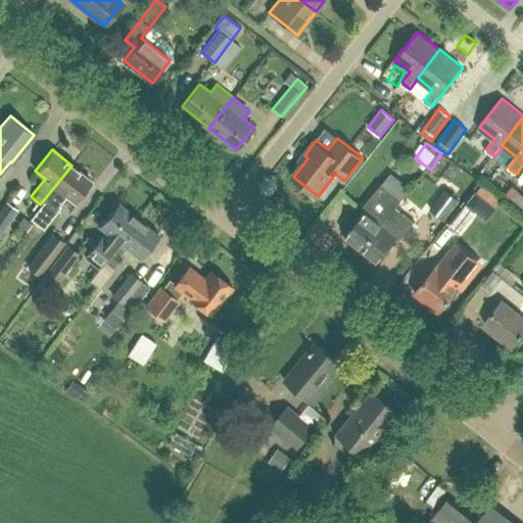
[(91,181),(72,165),(40,204),(41,205),(31,219),(43,228),(59,206),(58,205),(65,195),(74,201),(91,181)]
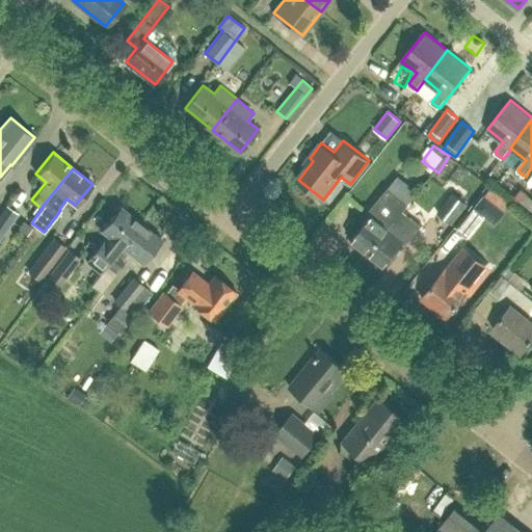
[(471,196),(458,186),(439,212),(450,221),(471,196)]
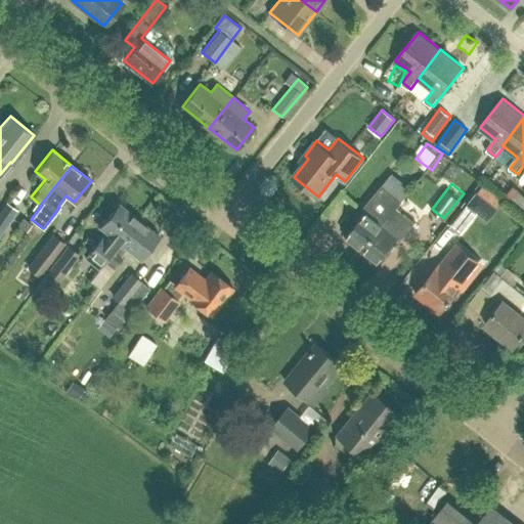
[(346,236),(362,250),(402,201),(383,185),(377,192),(363,209),(366,211),(346,236)]
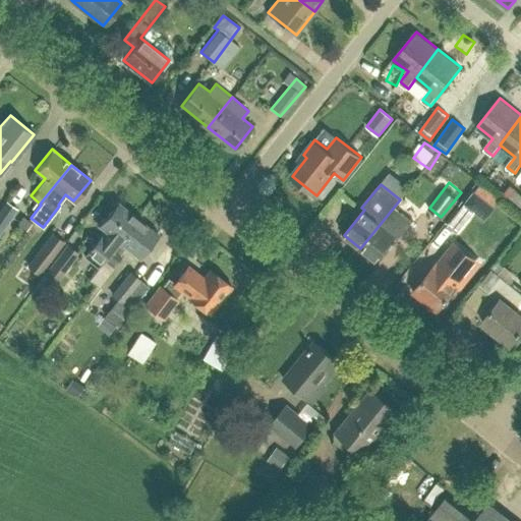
[(474,191),(465,205),(485,220),(496,208),(474,191)]
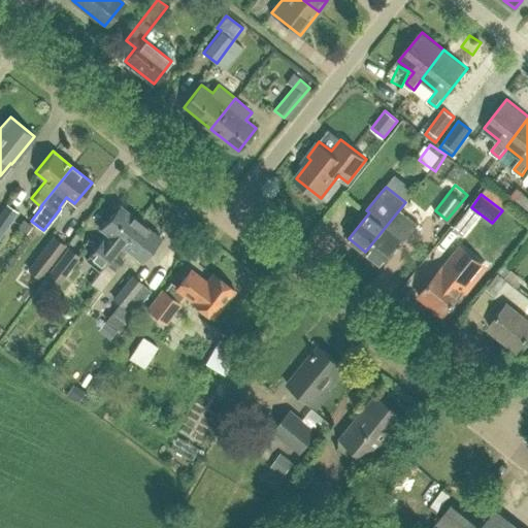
[(405,202),(365,252),(381,265),(401,240),(403,242),(418,225),(399,210),(405,202)]
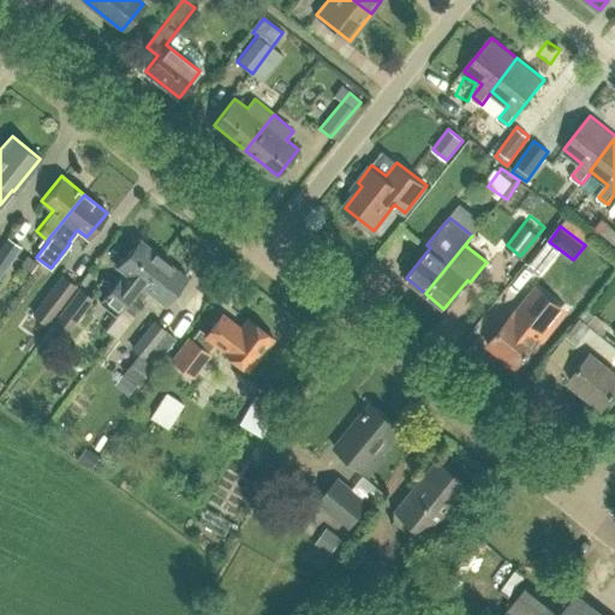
[(0,276),(21,246),(6,237),(0,246),(0,276)]
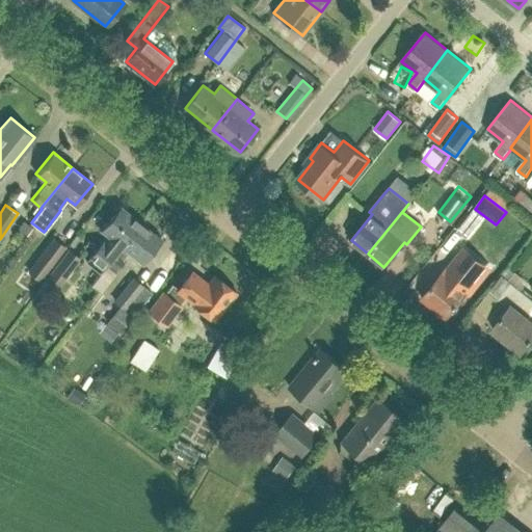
[(85,263),(99,274),(107,265),(141,222),(121,206),(102,230),(109,235),(85,263)]
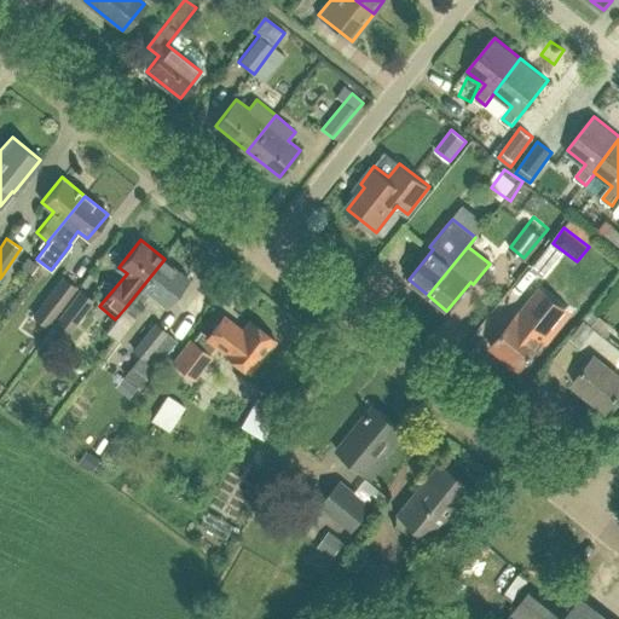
[(189,278),(165,259),(125,308),(134,316),(144,305),(139,300),(146,290),(166,306),(189,278)]
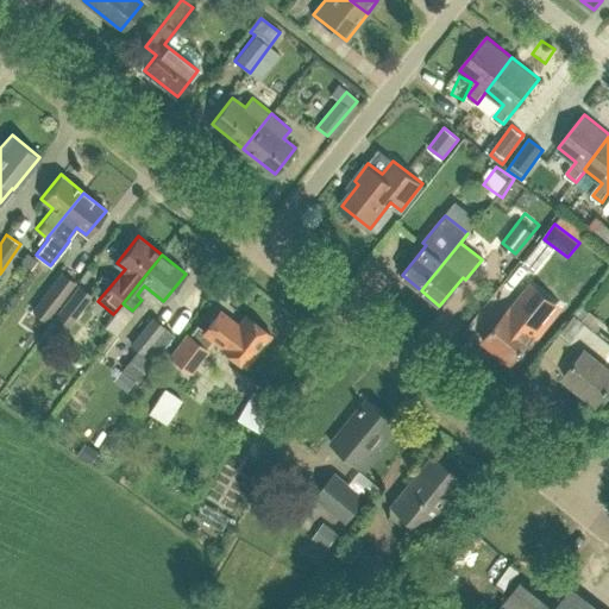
[(75,283),(61,272),(31,311),(44,321),(75,283)]
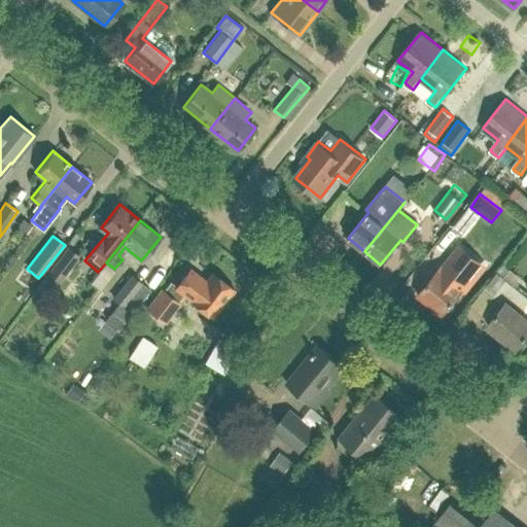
[(476,256),(463,246),(446,268),(443,265),(419,293),(444,314),(463,289),(455,282),(476,256)]
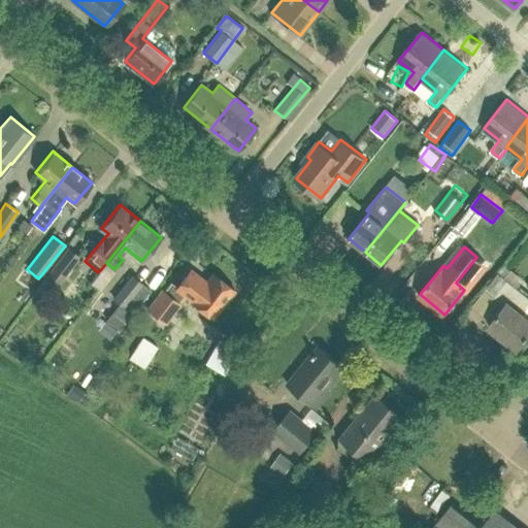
[(79,257),(67,248),(44,277),(56,287),(79,257)]
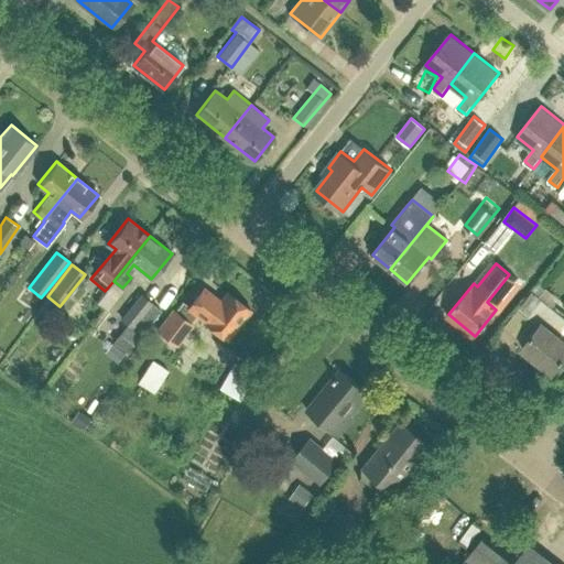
[(250,310),(228,292),(220,301),(203,288),(190,305),(183,300),(159,332),(174,344),(197,314),(205,321),(204,322),(227,339),(250,310)]
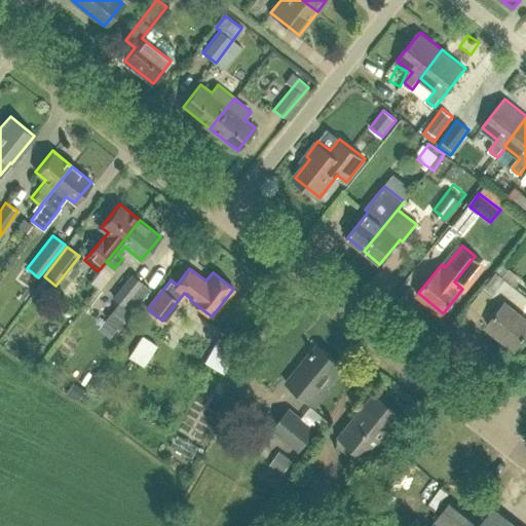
[(525,295),(506,280),(497,272),(485,288),(471,305),(490,321),(488,324),(518,347),(525,336),(525,315),(522,312),(525,307),(525,295)]
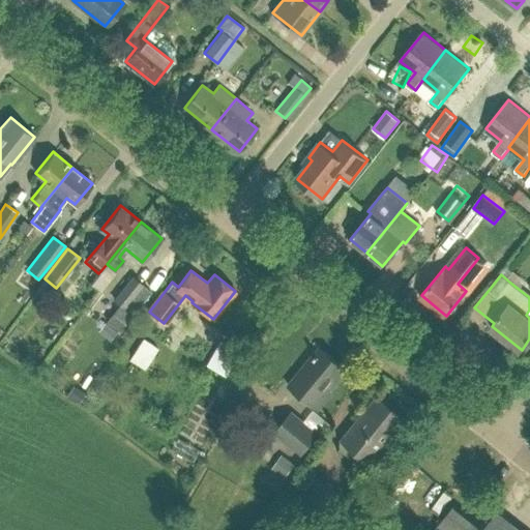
[(143,285),(131,275),(113,300),(124,310),(143,285)]
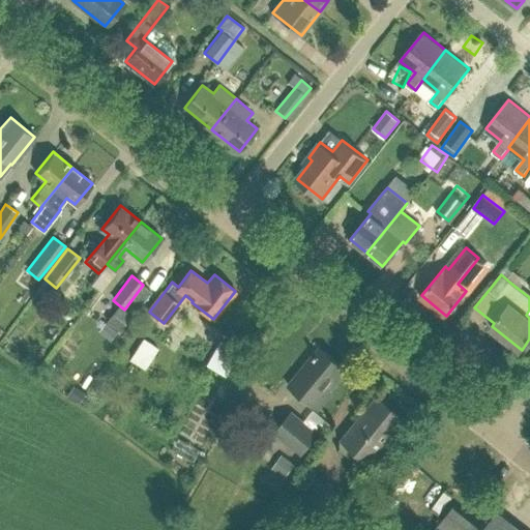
[(157,348),(143,337),(129,359),(144,369),(157,348)]
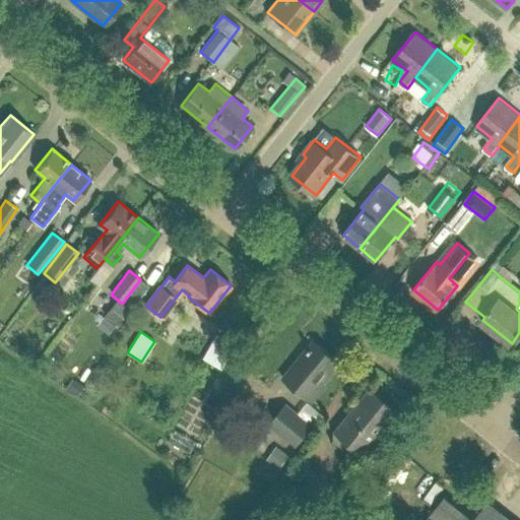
[(340,362),(314,340),(283,378),(312,401),(326,384),(324,382),(340,362)]
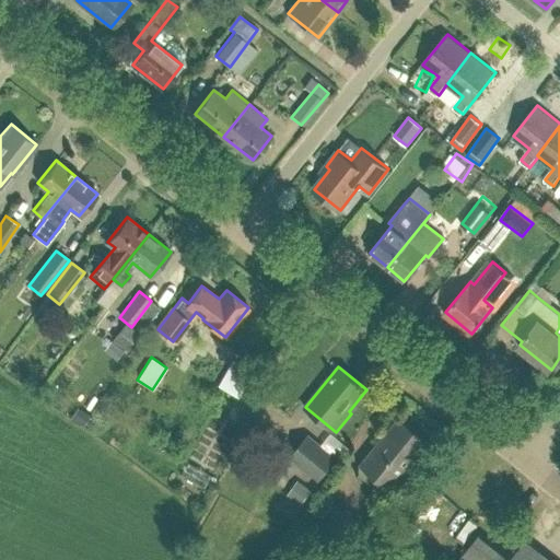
[(430,442),(400,417),(361,464),(392,488),(430,442)]
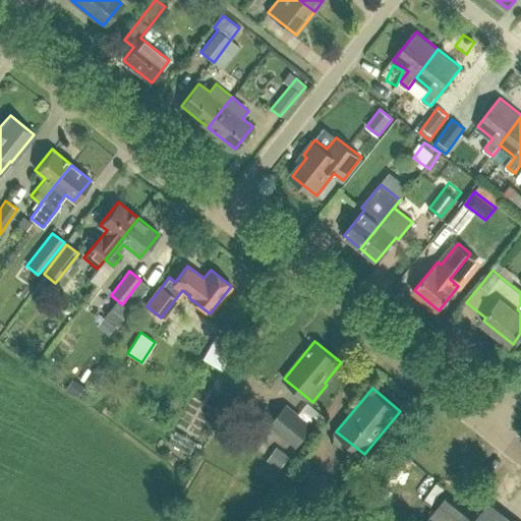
[(313,426),(287,404),(269,425),(296,448),(313,426)]
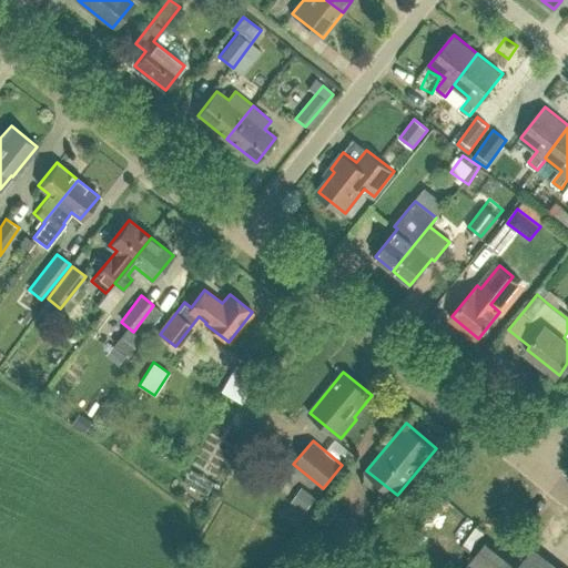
[(315,486),(294,498),(303,513),(323,500),(315,486)]
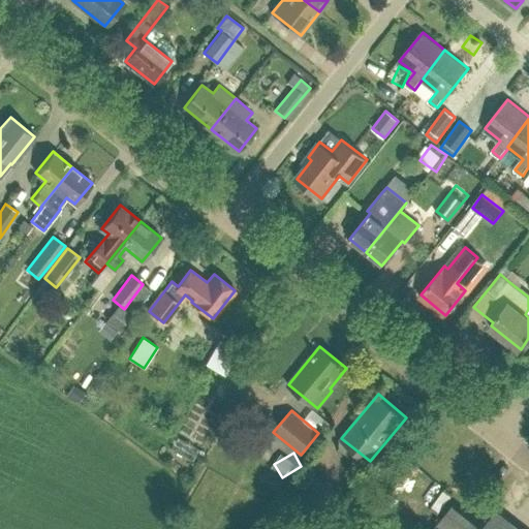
[(430,453),(399,511),(413,519),(444,460),(430,453)]
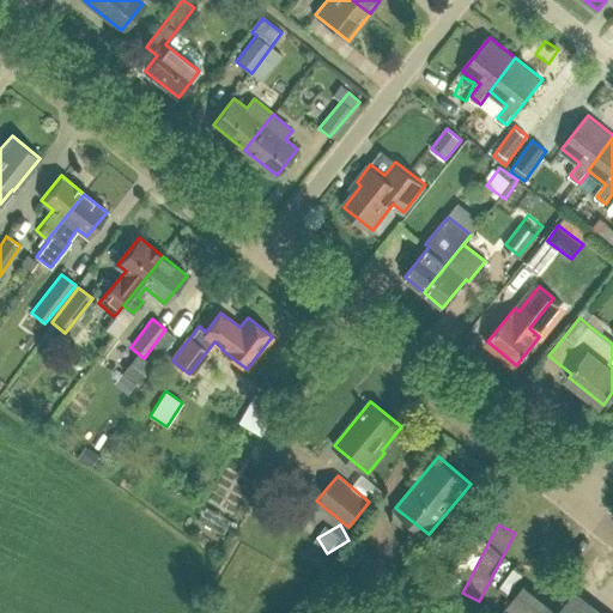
[(394,571),(369,551),(344,582),(369,602),(394,571)]
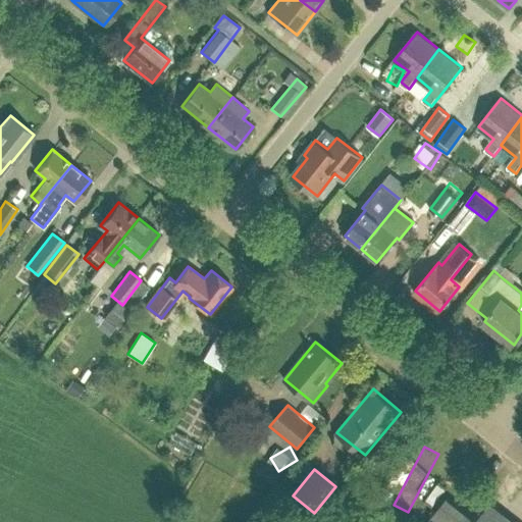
[(473,521),(471,521),(445,501),(427,521),(509,521),(487,506),(473,521)]
